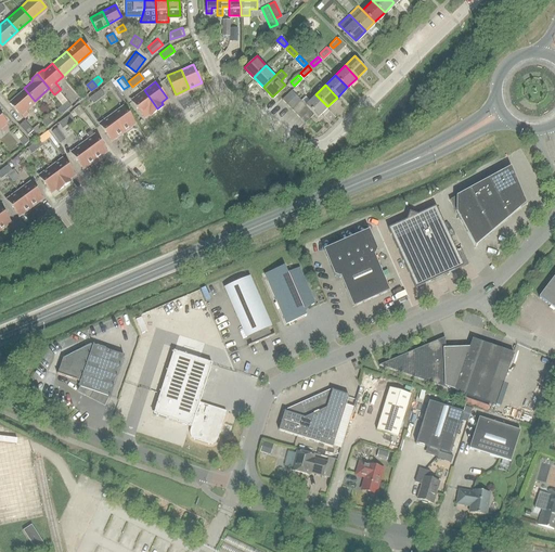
[(10,101),(21,113),(24,117),(29,112),(26,108),(35,101),(24,88),(10,101)]
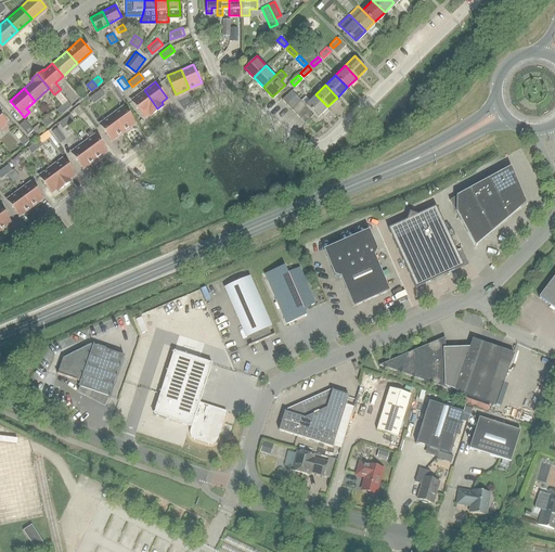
[(101,98),(106,93),(102,88),(97,92),(101,98)]
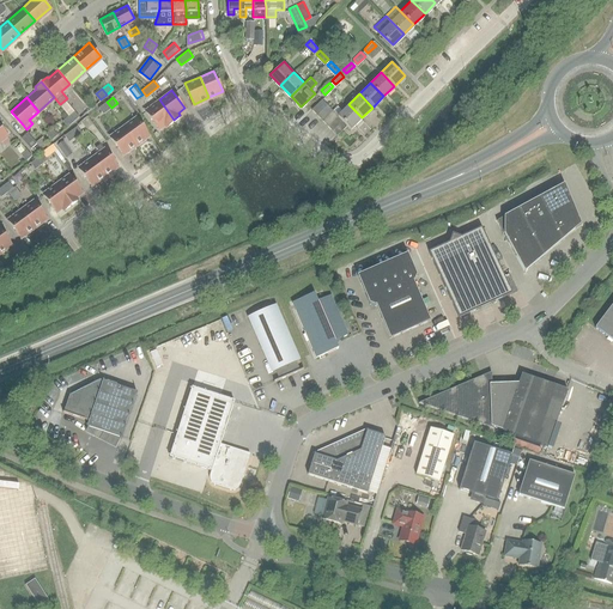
[(313,107),(317,113),(328,102),(322,97),(313,107)]
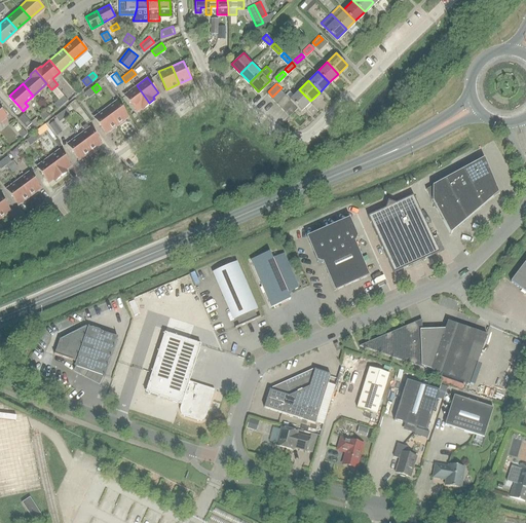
[(144,107),(149,103),(137,85),(125,94),(137,109),(142,105),(144,107)]
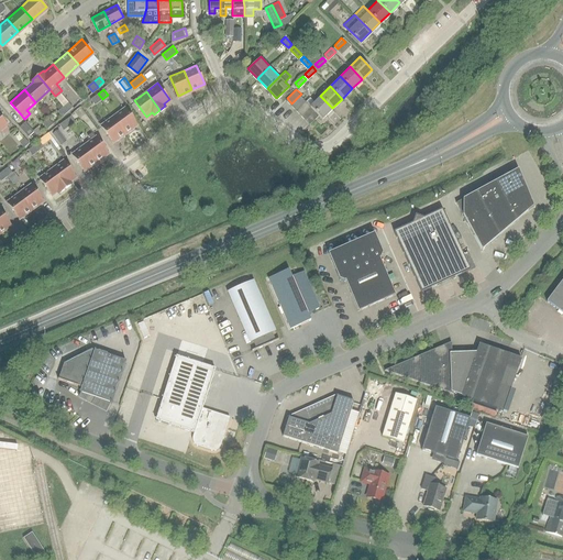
[(102,99),(98,94),(91,98),(96,103),(102,99)]
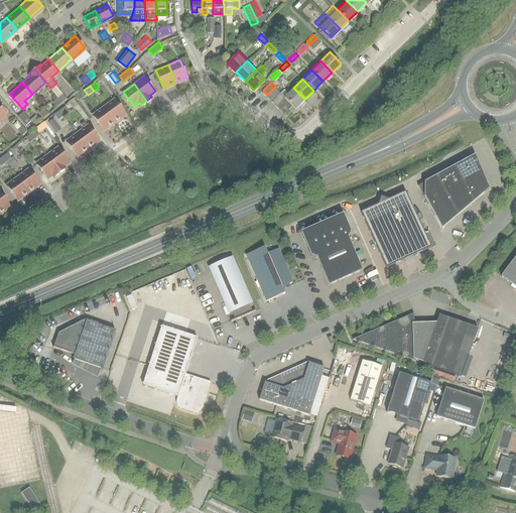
[(276,86),(267,95),(271,99),(280,90),(276,86)]
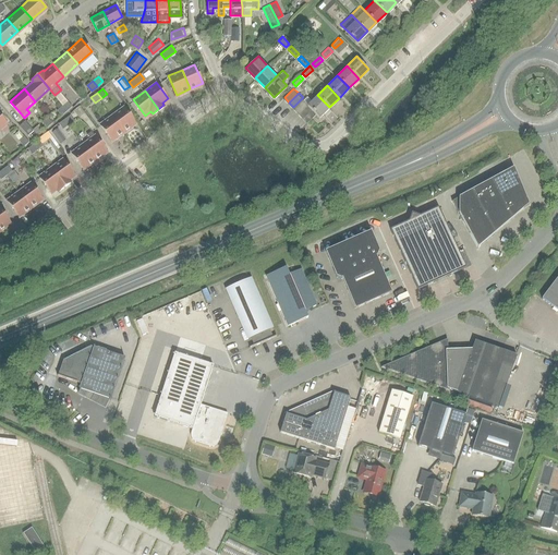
[(307,104),(312,108),(316,113),(319,116),(329,107),(317,95),(311,100),(306,95),(303,97),(307,104)]
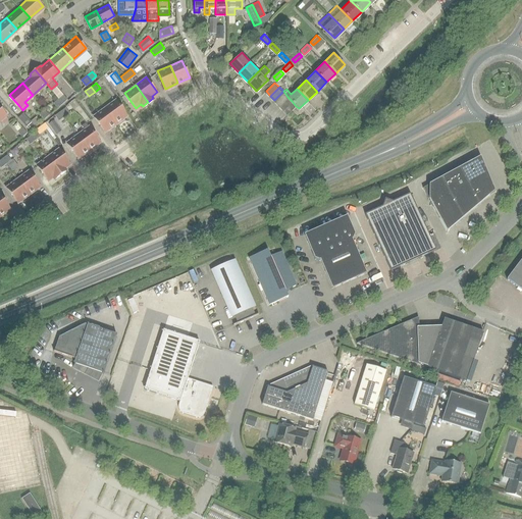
[(274,100),(279,105),(288,97),(283,91),(274,100)]
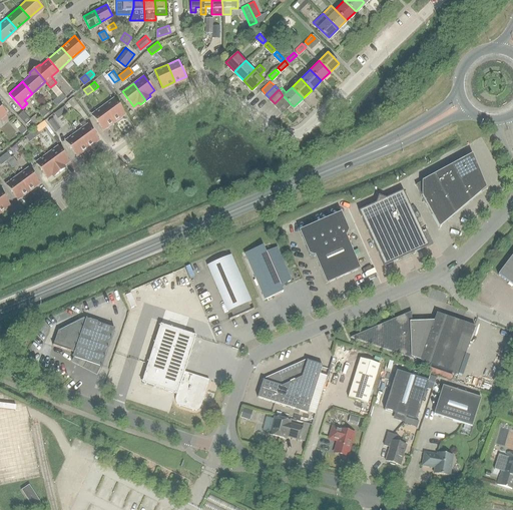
[(63,91),(58,96),(62,100),(67,96),(63,91)]
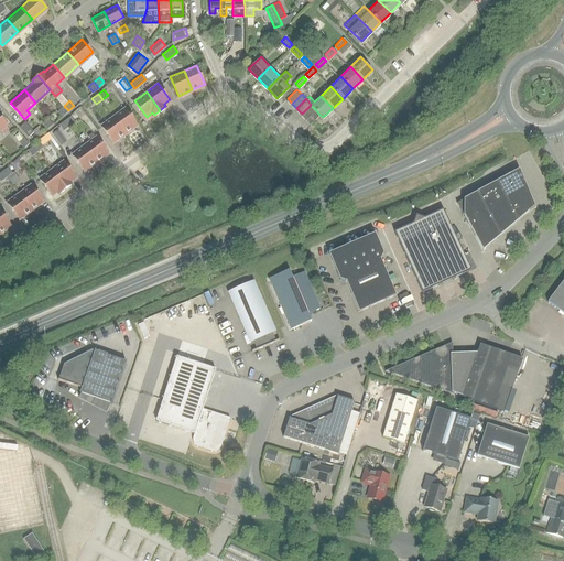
[(315,109),(311,105),(302,114),(306,118),(315,109)]
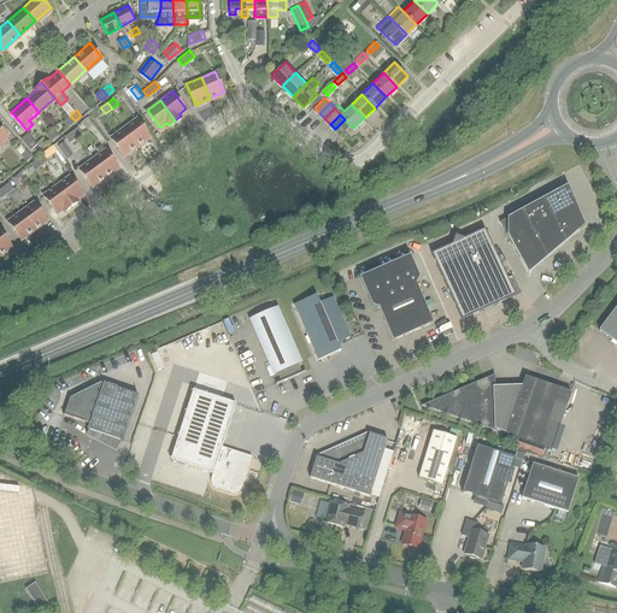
[(70,116),(64,119),(69,125),(75,121),(70,116)]
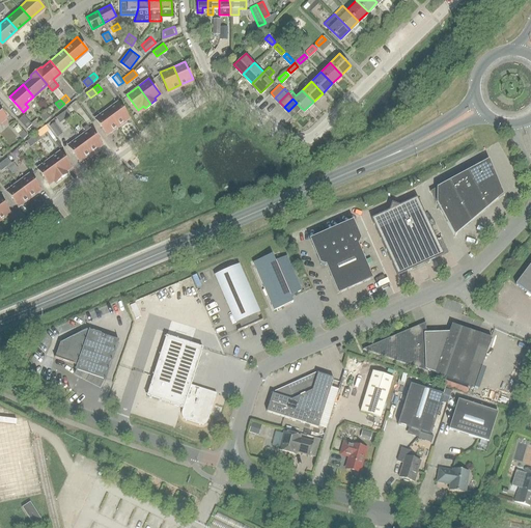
[(107,108),(119,123),(130,116),(117,100),(107,108)]
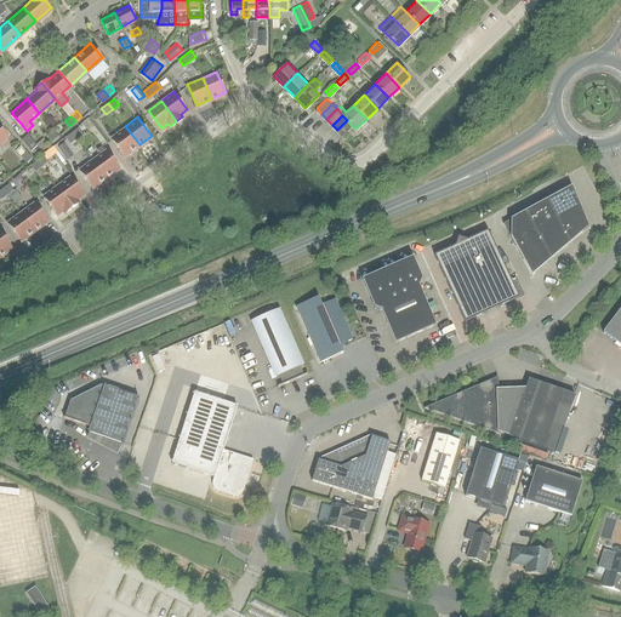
[(352,126),(347,120),(337,130),(342,136),(352,126)]
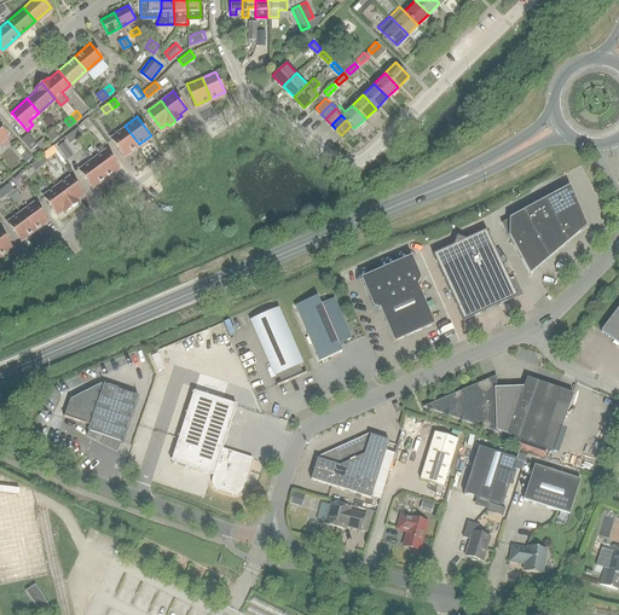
[(84,132),(79,126),(73,131),(77,137),(84,132)]
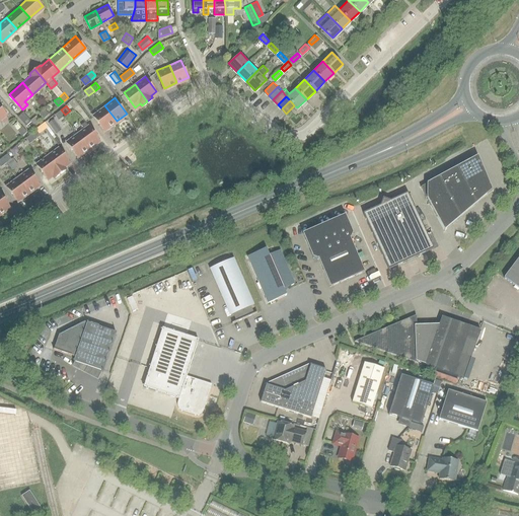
[(104,130),(117,121),(104,105),(93,114),(104,130)]
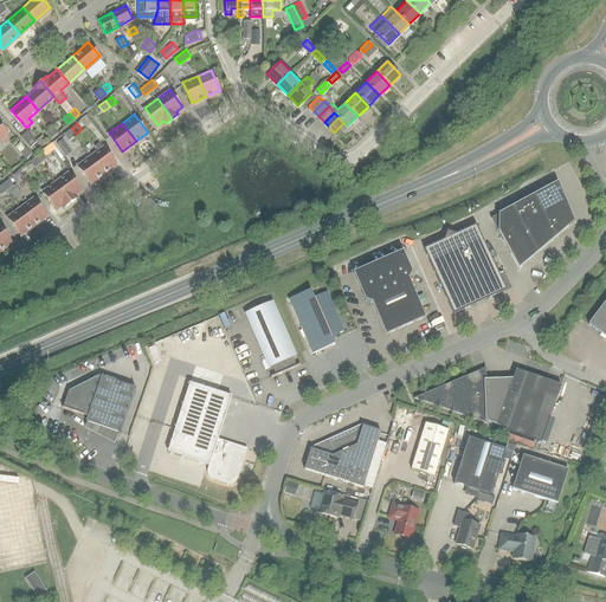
[(52,125),(46,131),(52,137),(58,131),(52,125)]
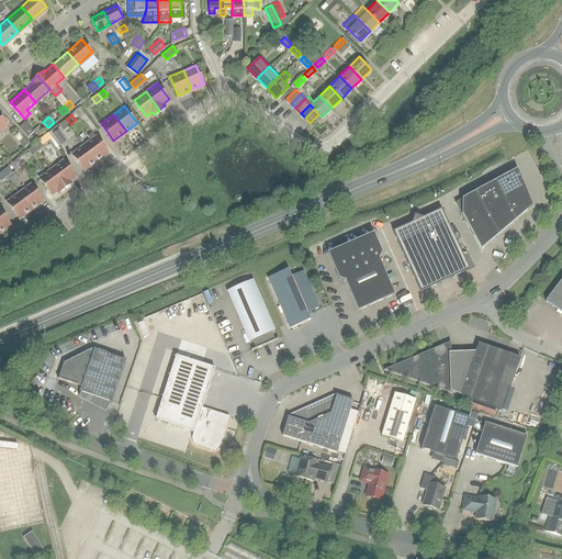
[(64,129),(70,124),(66,119),(60,122),(64,129)]
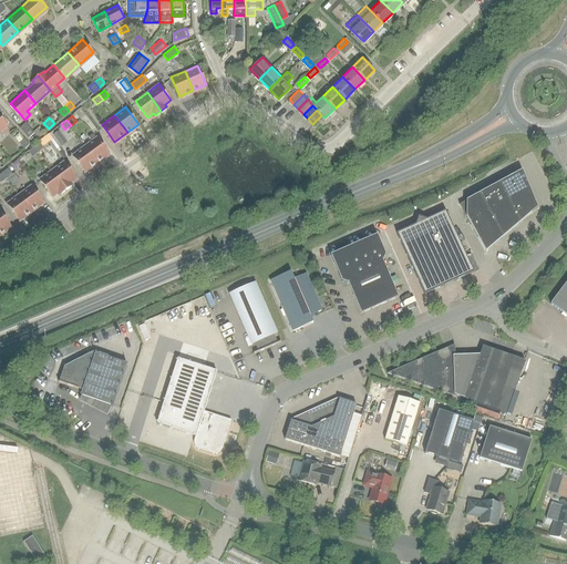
[(35,131),(27,121),(20,125),(29,136),(35,131)]
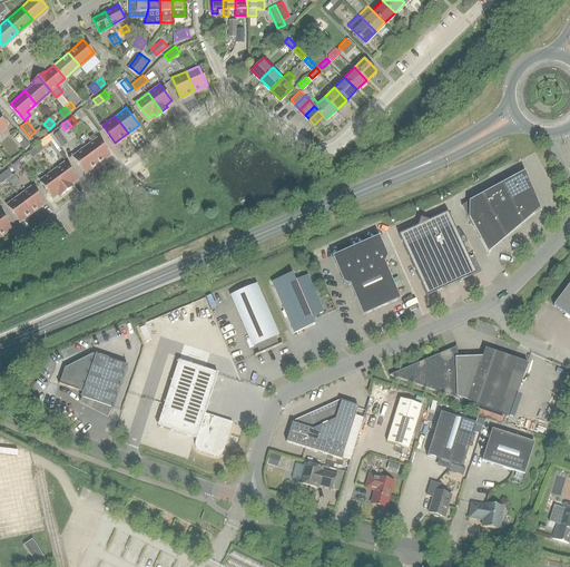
[(68,140),(60,128),(53,133),(61,145),(68,140)]
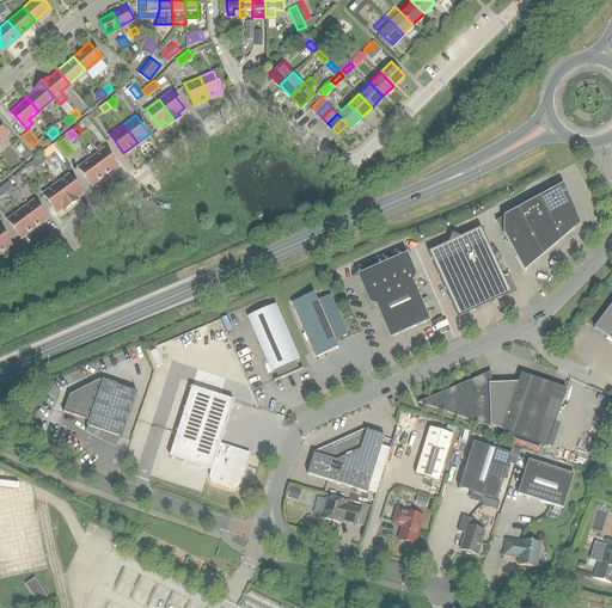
[(101,141),(96,146),(98,149),(91,155),(105,173),(117,165),(101,141)]
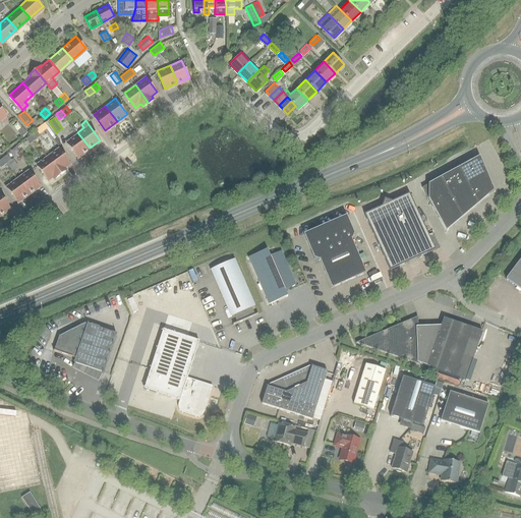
[(23,125),(18,130),(22,135),(27,130),(23,125)]
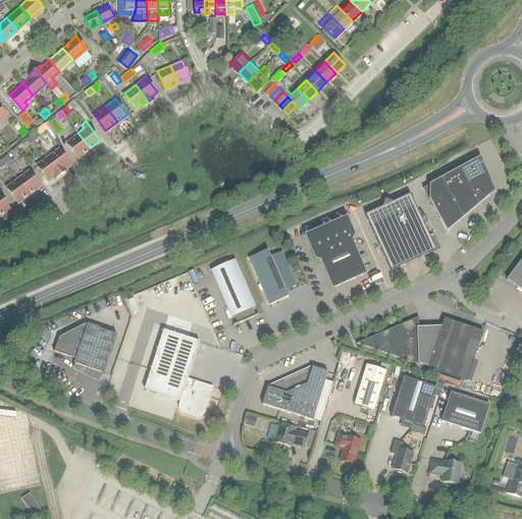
[(37,139),(42,135),(38,130),(33,134),(37,139)]
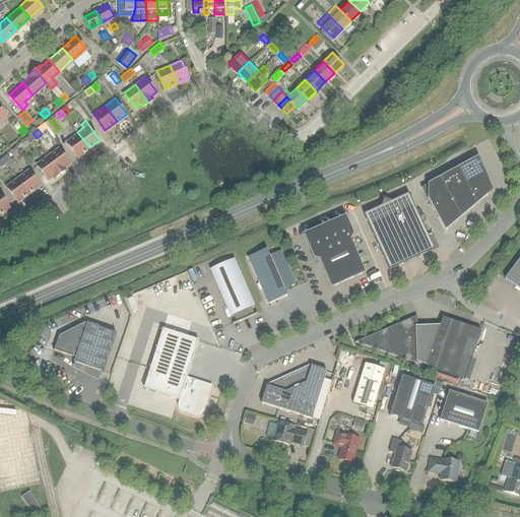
[(78,156),(89,147),(77,132),(66,140),(78,156)]
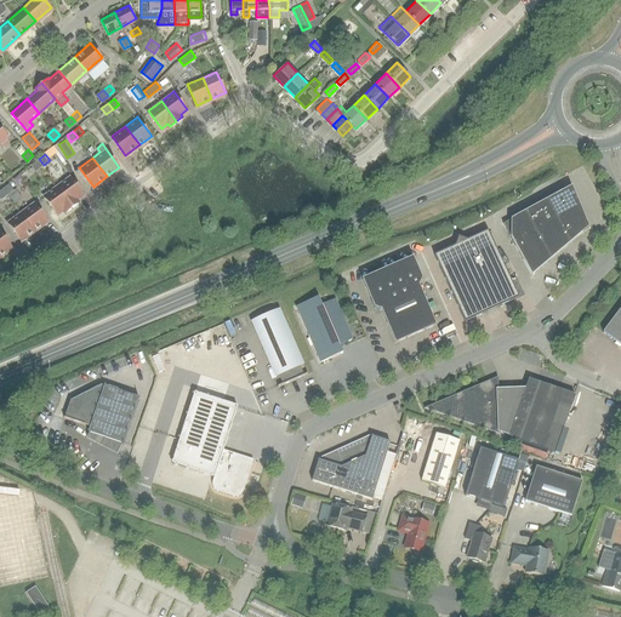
[(44,165),(39,159),(32,164),(36,170),(44,165)]
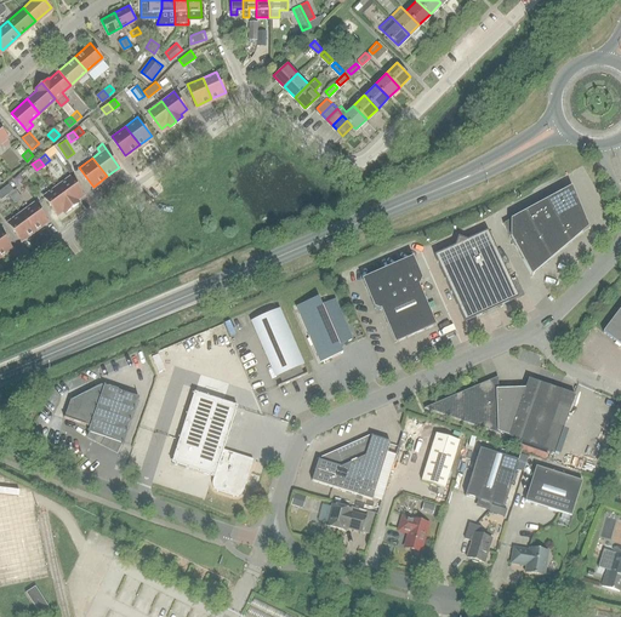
[(56,184),(72,205),(78,200),(77,199),(84,194),(69,175),(56,184)]
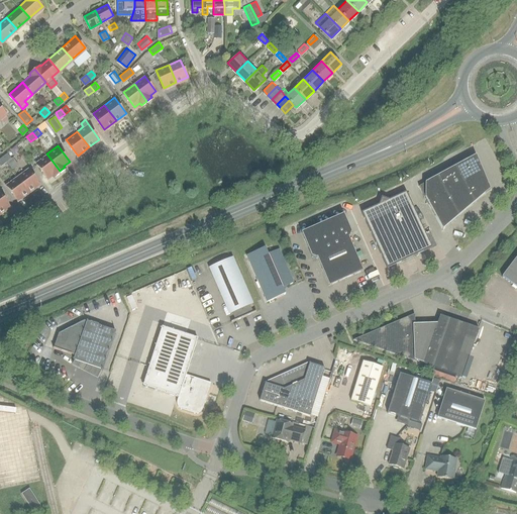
[(6,161),(12,158),(8,151),(2,156),(6,161)]
